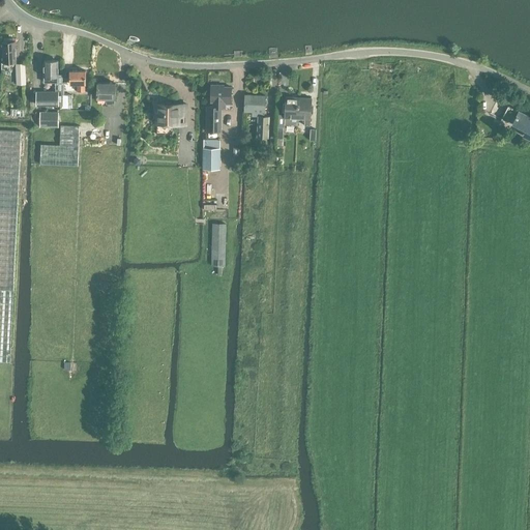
[(7,66),(15,65),(15,64),(17,63),(16,60),(18,60),(16,42),(4,45),(7,66)]
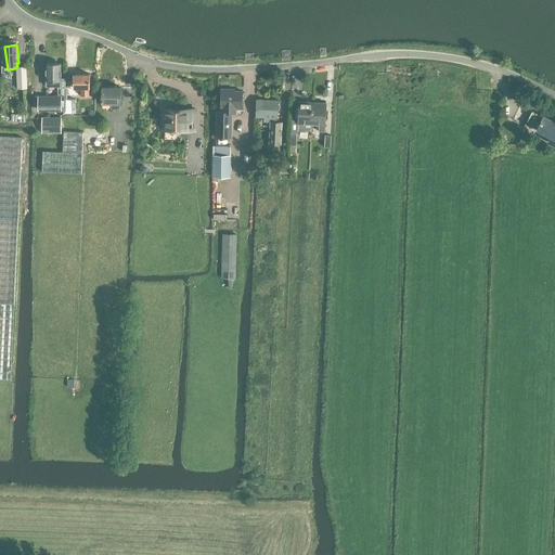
[(48,86),(61,86),(61,64),(48,64),(48,86)]
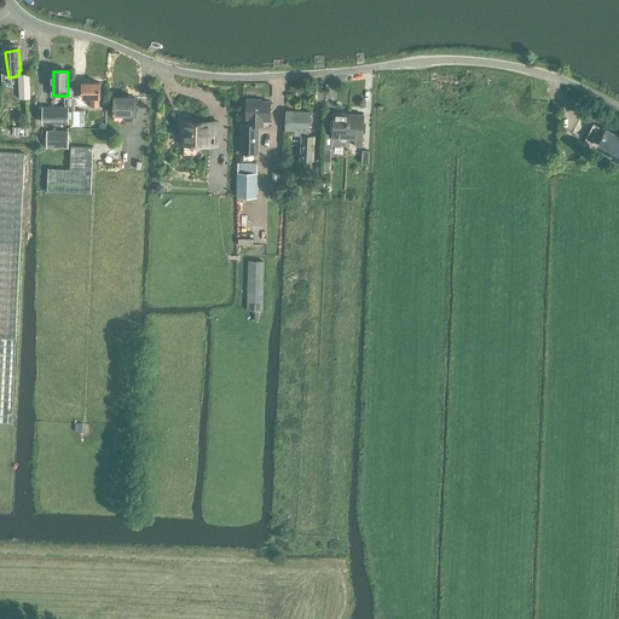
[(18,74),(19,98),(30,98),(29,74),(18,74)]
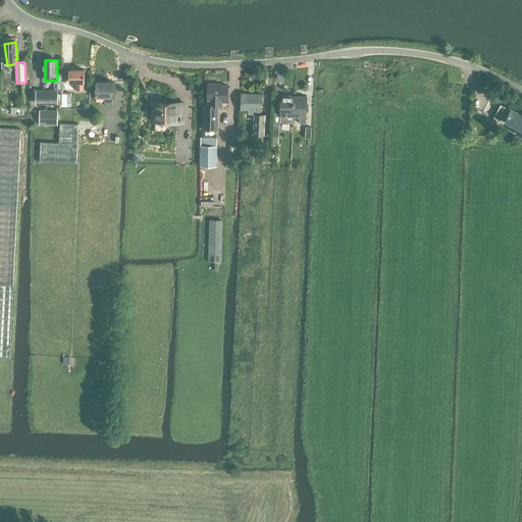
[(85,90),(84,83),(86,83),(85,70),(69,70),(70,83),(76,83),(76,91),(85,90)]
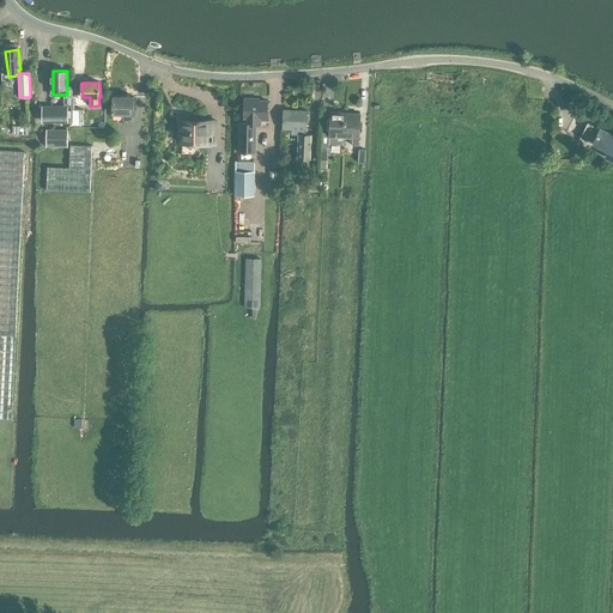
[(134,114),(134,97),(114,97),(114,113),(125,114),(125,120),(133,120),(133,114),(134,114)]
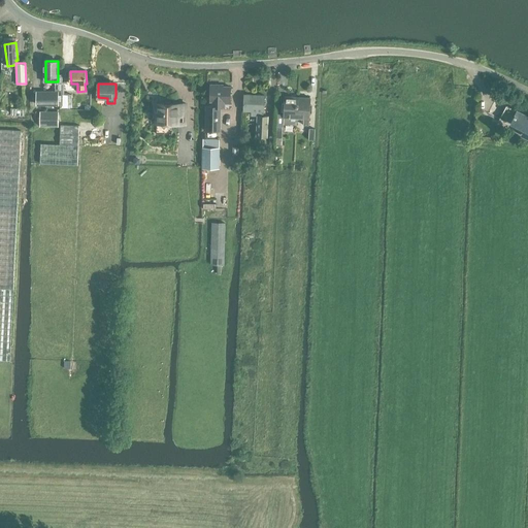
[(230,103),(231,87),(210,87),(210,102),(213,102),(213,105),(206,105),(206,130),(221,130),(221,106),(224,106),(224,103),(230,103)]
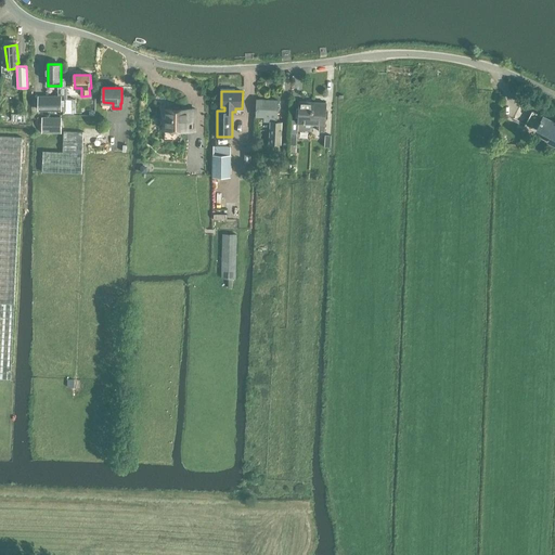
[(61,110),(61,95),(40,95),(39,110),(61,110)]
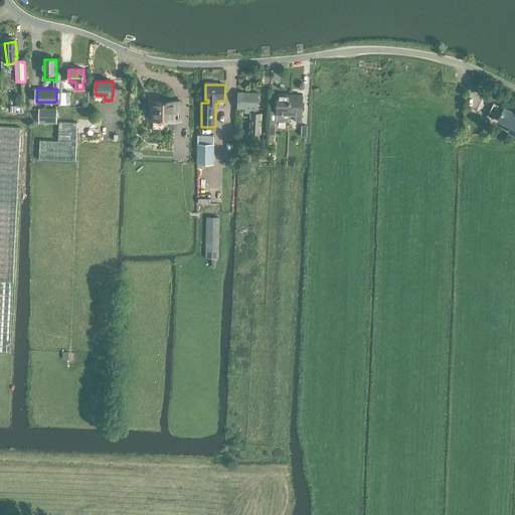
[(63,90),(63,102),(71,102),(71,90),(63,90)]
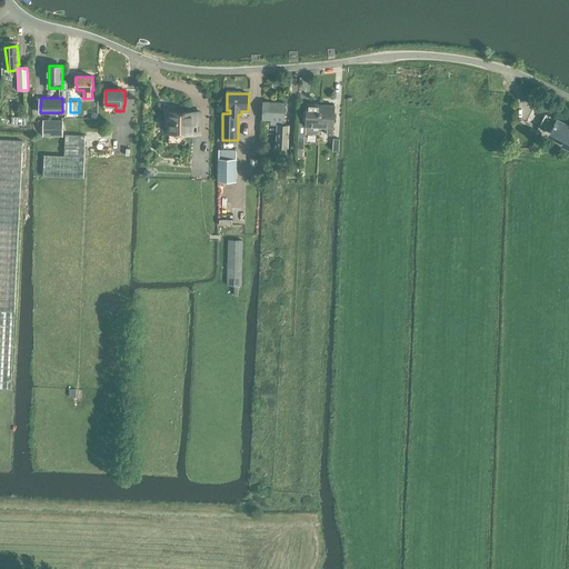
[(289,147),(290,123),(286,123),(286,103),(265,102),(263,119),(271,119),(271,123),(278,123),(278,146),(289,147)]
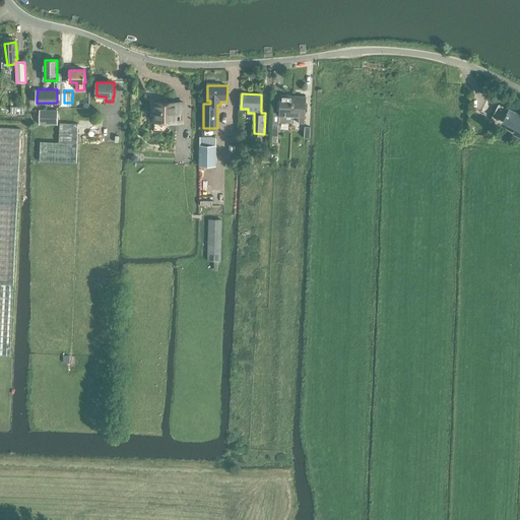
[(281,95),(280,121),(280,122),(291,122),(291,116),(294,116),(294,95),(281,95)]
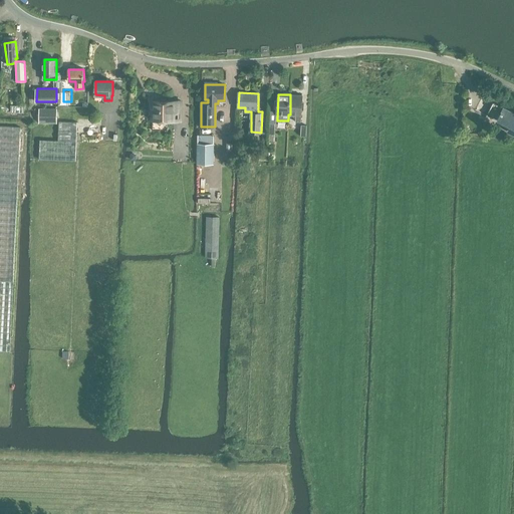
[(302,94),(290,94),(290,114),(295,114),(296,120),(302,120),(302,94)]
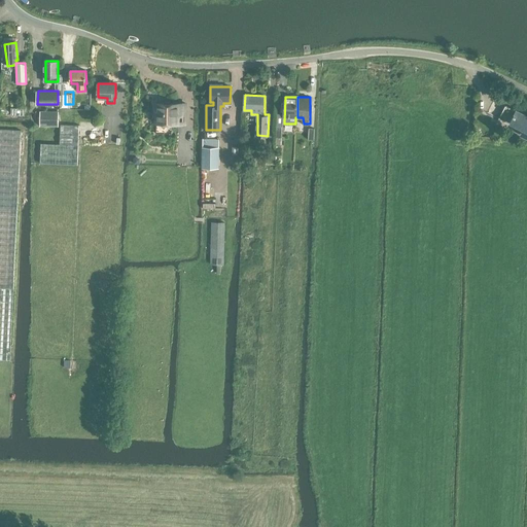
[(185,124),(186,103),(157,103),(156,123),(185,124)]
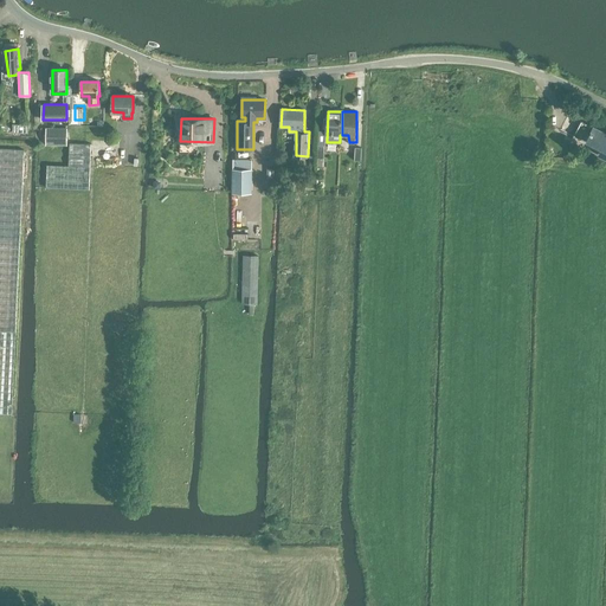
[(605,156),(605,133),(582,121),(574,137),(603,152),(600,154),(605,156)]
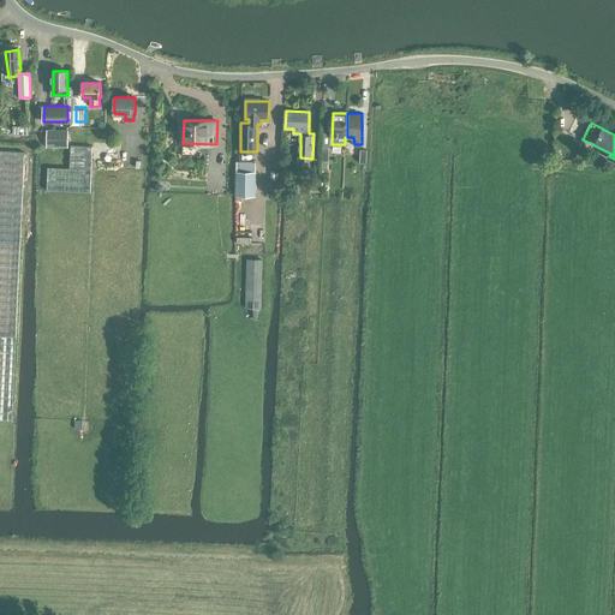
[(48,130),(47,148),(67,148),(67,131),(48,130)]
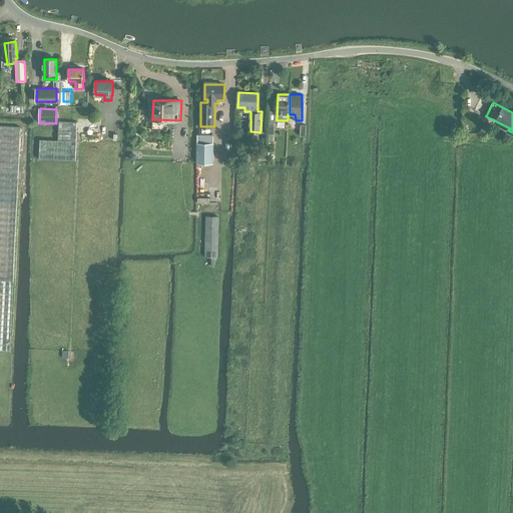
[(59,120),(58,121),(58,140),(40,139),(39,159),(75,160),(77,121),(59,120)]
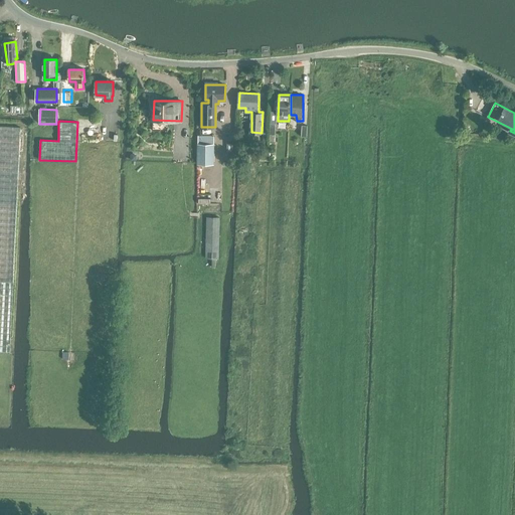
[(102,134),(102,121),(78,121),(78,134),(102,134)]
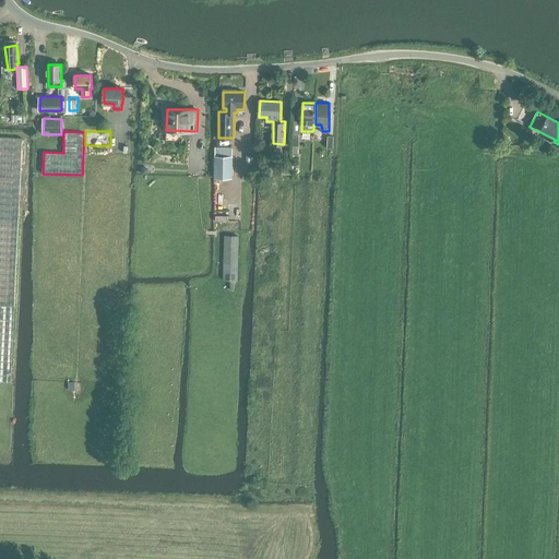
[(0,381),(12,382),(15,314),(23,138),(0,135),(0,381)]
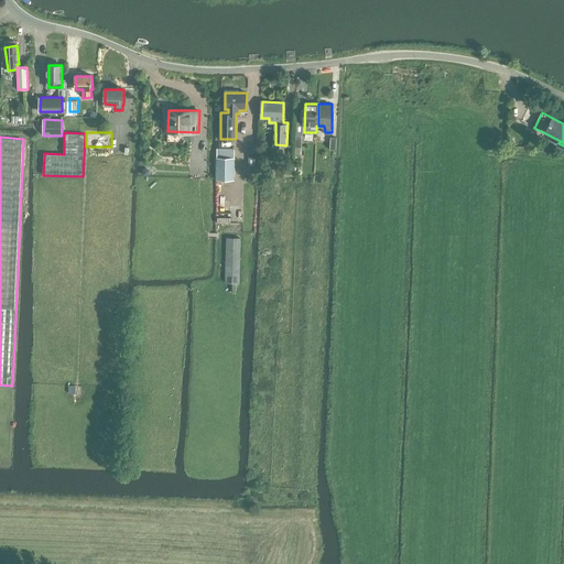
[(216,158),(216,180),(234,180),(235,158),(235,148),(217,148),(217,158),(216,158)]
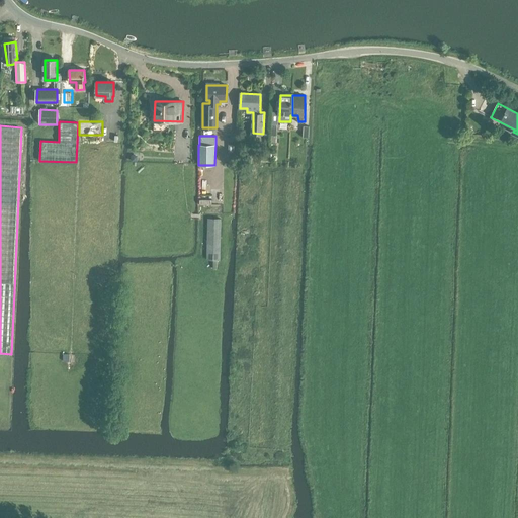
[(221,260),(222,219),(208,218),(206,259),(221,260)]
